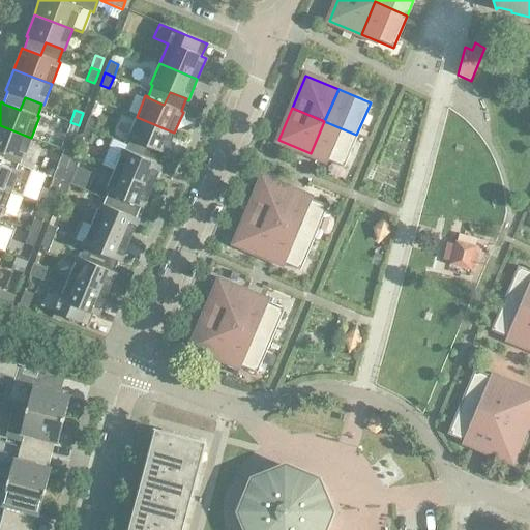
[(98,119),(89,115),(85,127),(93,130),(98,119)]
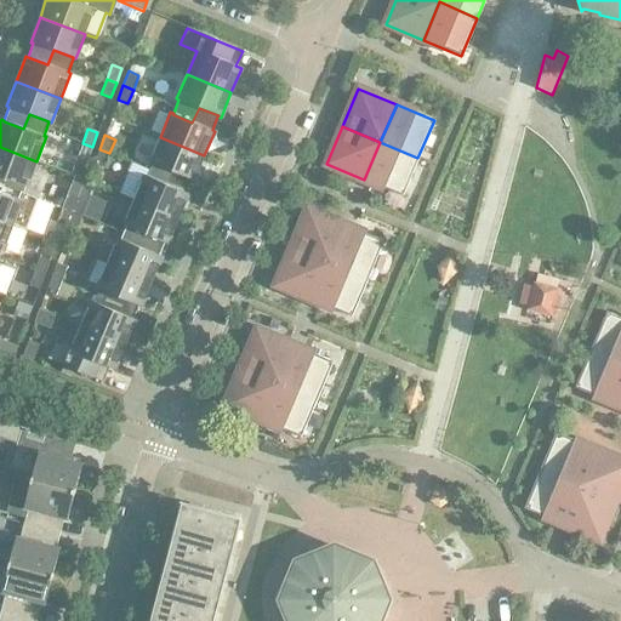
[(204,155),(160,137),(149,161),(152,163),(147,176),(146,177),(165,186),(172,171),(192,178),(191,180),(194,181),(204,155)]
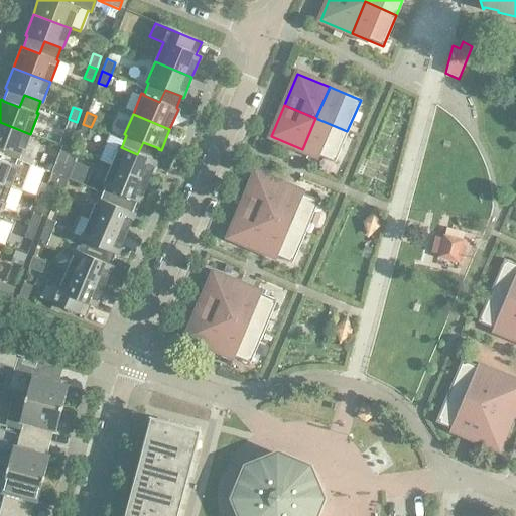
[(347,131),(315,118),(302,149),(334,163),(347,131)]
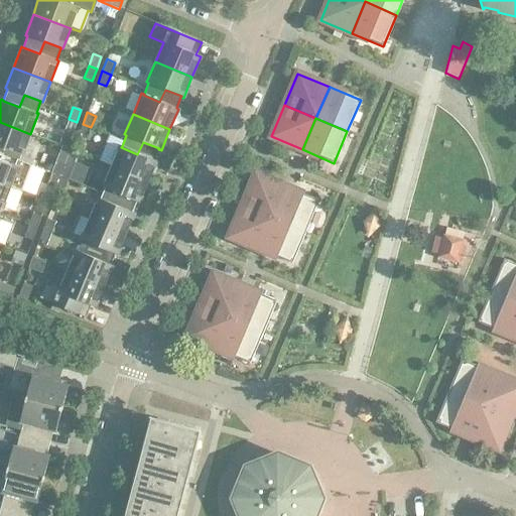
[(77,122),(69,119),(63,130),(73,134),(77,122)]
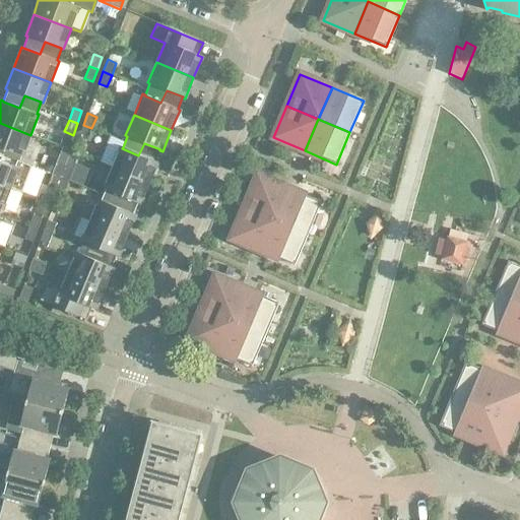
[(30,135),(0,123),(0,158),(4,149),(20,155),(22,156),(30,135)]
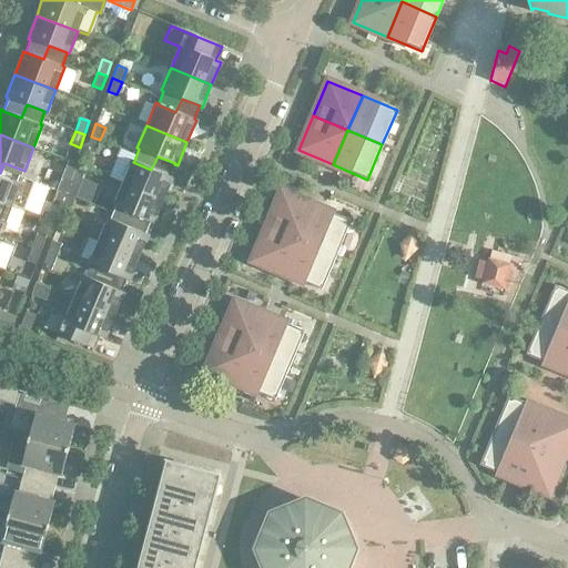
[(100,140),(91,137),(85,150),(94,153),(100,140)]
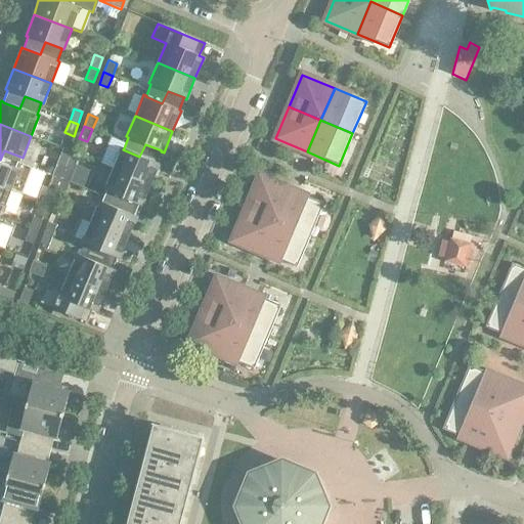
[(123,149),(124,148),(121,147),(113,169),(149,184),(159,164),(157,163),(161,151),(162,150),(145,144),(139,157),(123,149)]
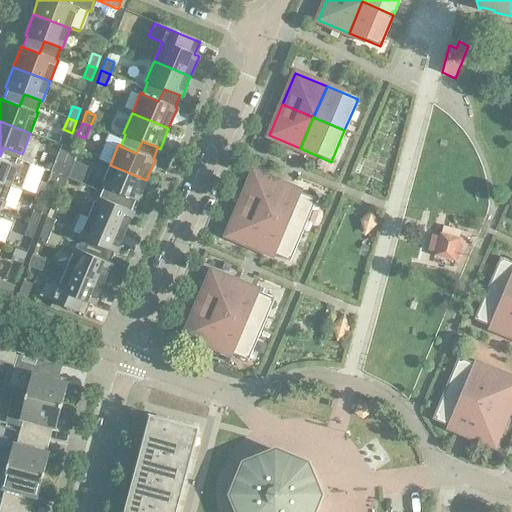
[(60,146),(55,160),(63,164),(68,150),(60,146)]
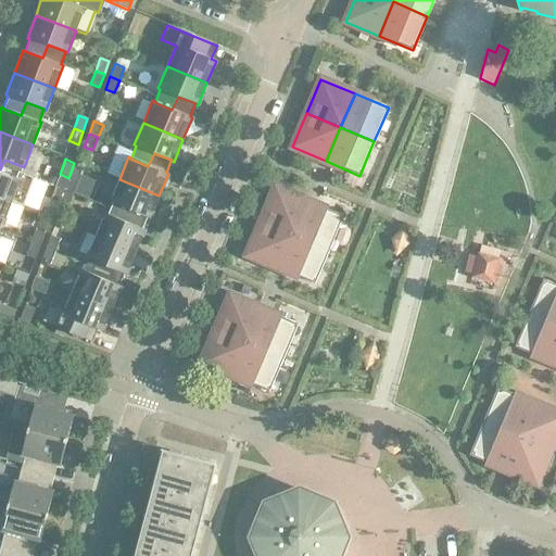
[(0,198),(11,202),(23,206),(34,178),(20,173),(22,166),(4,160),(0,169),(0,198)]
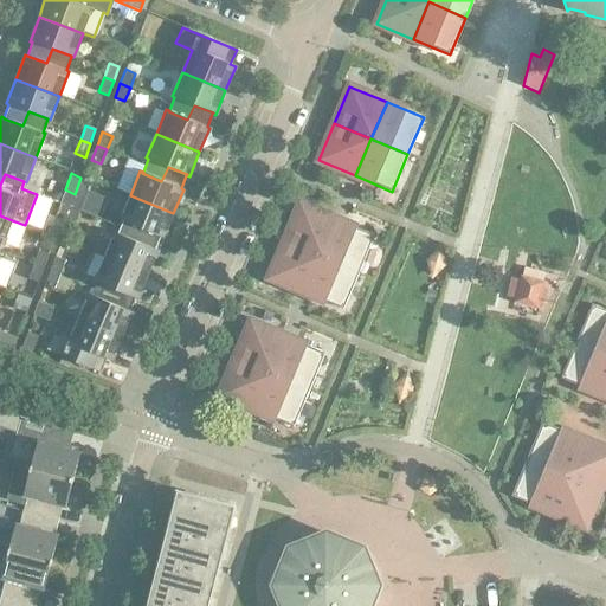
[(91,180),(81,178),(75,194),(84,198),(91,180)]
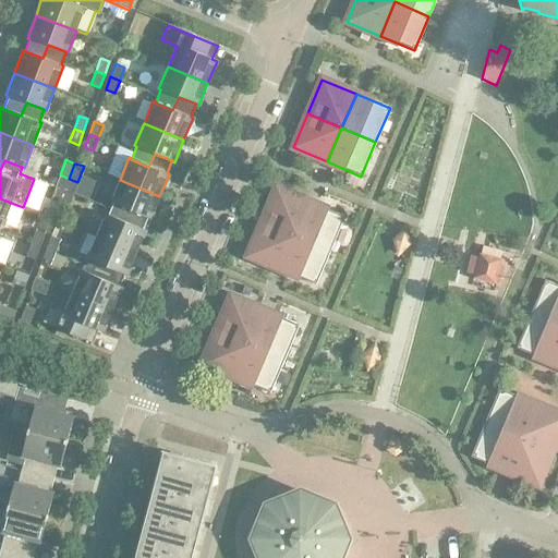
[(69,179),(60,174),(51,202),(60,204),(69,179)]
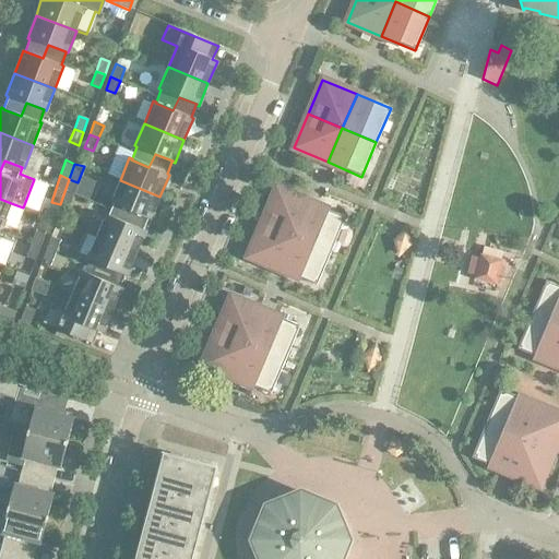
[(78,182),(69,179),(60,204),(69,209),(78,182)]
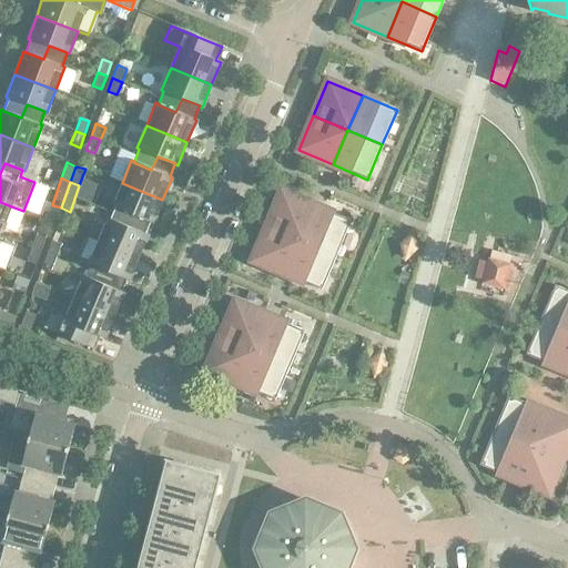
[(162,200),(122,183),(112,205),(114,206),(110,219),(109,220),(128,227),(133,213),(151,221),(151,222),(153,223),(162,200)]
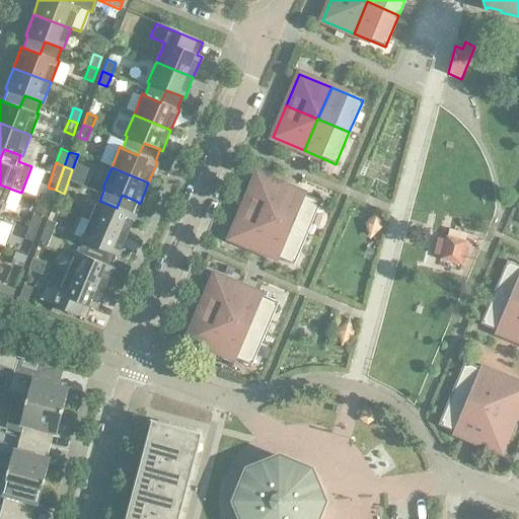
[(256,175),(243,207),(275,220),(289,189),(256,175)]
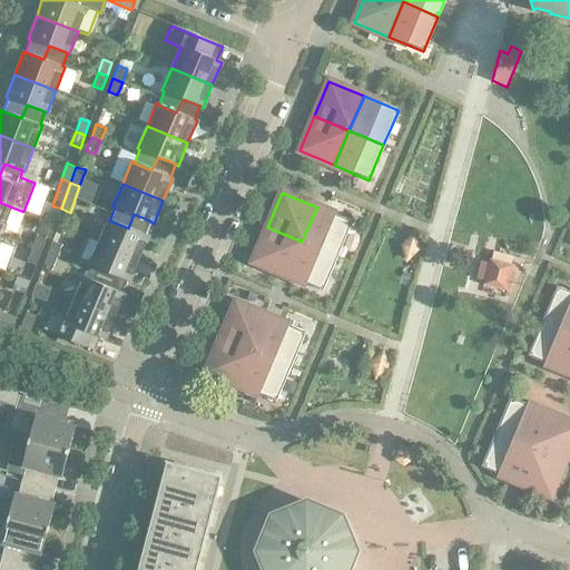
[(11,207),(0,203),(0,228),(0,229),(2,231),(11,207)]
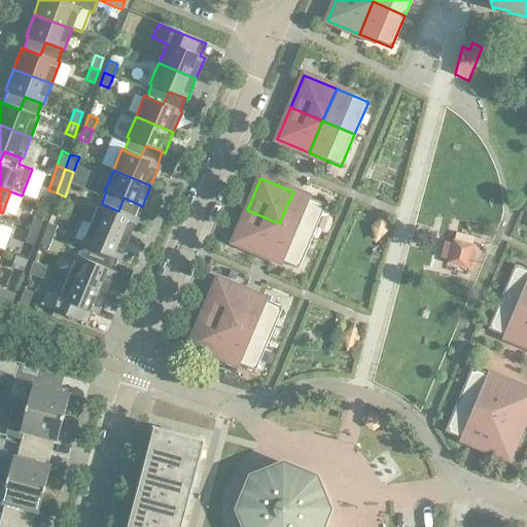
[(325,205),(293,191),(279,223),(312,237),(325,205)]
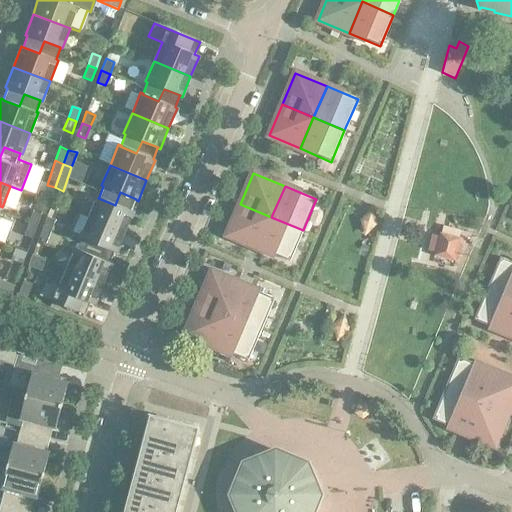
[(98,198),(99,197),(96,196),(88,217),(125,232),(133,212),(131,211),(136,200),(136,199),(120,192),(115,205),(98,198)]
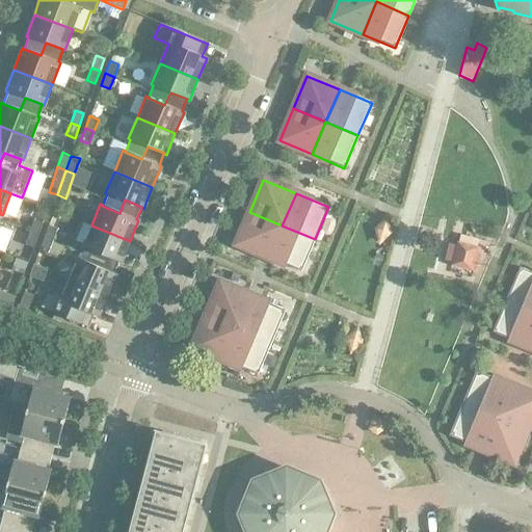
[(282,225),(249,212),(236,244),(268,258),(282,225)]
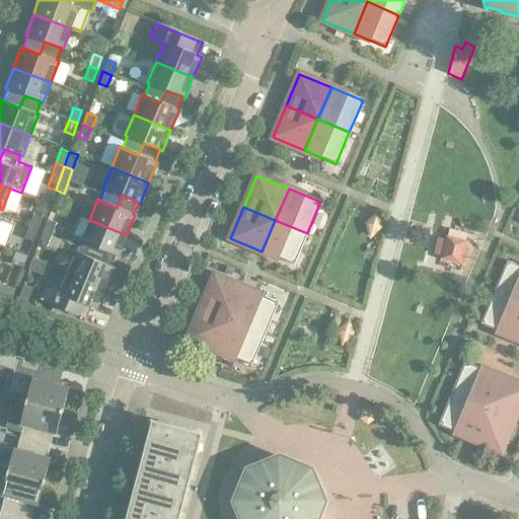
[(33,215),(28,226),(36,230),(42,218),(33,215)]
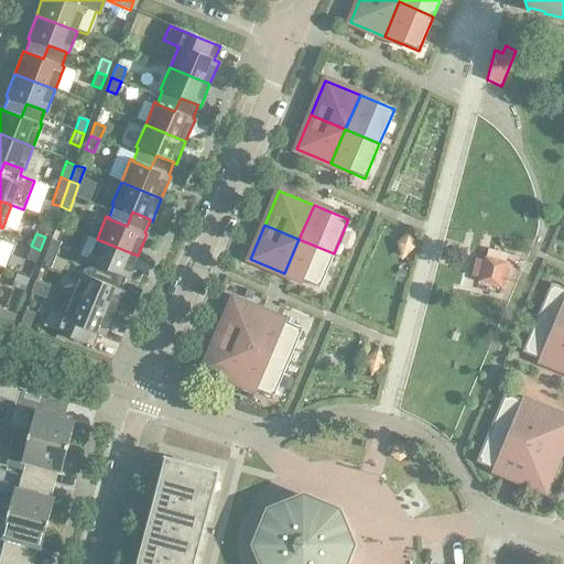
[(412,246),(408,234),(399,242),(402,256),(412,246)]
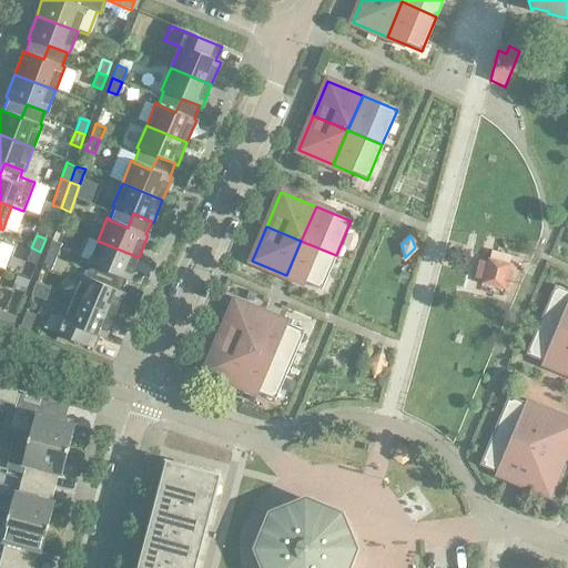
[(61,244),(51,241),(47,254),(56,257),(61,244)]
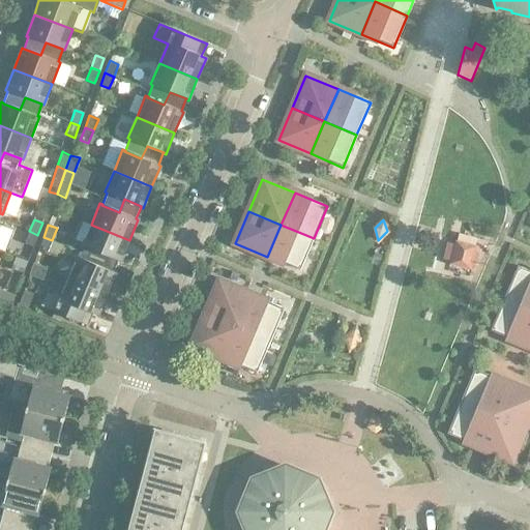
[(129,240),(91,225),(82,245),(84,246),(80,258),(80,259),(96,266),(101,253),(118,260),(118,261),(120,262),(129,240)]
